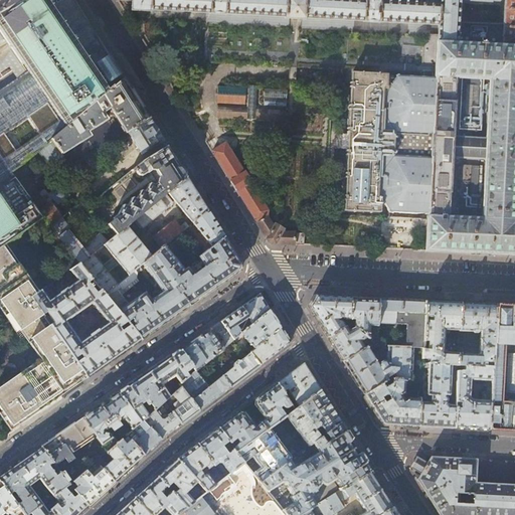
[(0,0),(0,12),(21,0),(0,0)]
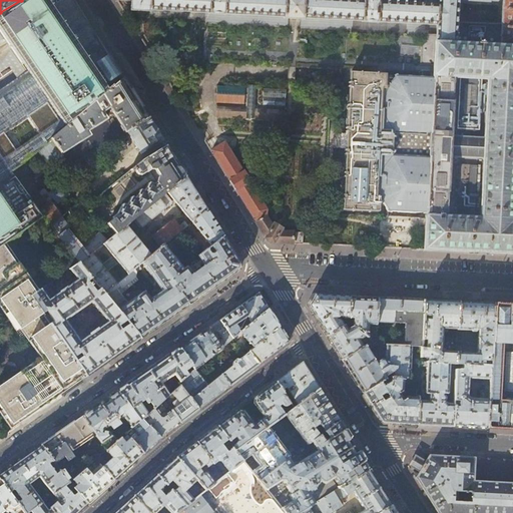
[(49,3),(47,0),(21,0),(0,12),(0,32),(29,71),(0,90),(0,245),(42,216),(38,210),(11,172),(18,166),(37,150),(51,138),(124,77),(117,65),(112,57),(95,70),(68,31),(49,3)]
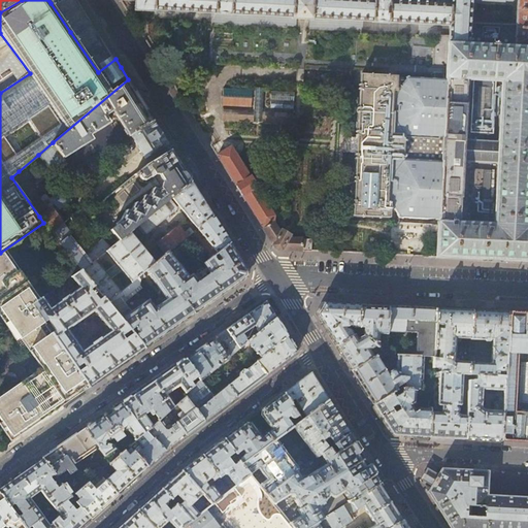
[(482,0),(505,1),(505,0),(517,1),(516,0),(120,0),(126,9),(135,10),(156,11),(156,10),(216,13),(216,14),(233,15),(233,14),(293,18),(293,19),(314,20),(314,19),(372,22),(372,23),(390,24),(390,23),(450,26),(449,36),(436,35),(436,42),(433,43),(433,36),(212,25),(211,62),(363,70),(363,79),(360,79),(360,85),(363,85),(362,103),(359,102),(359,107),(362,107),(361,126),(358,126),(358,130),(360,130),(360,145),(359,149),(357,149),(357,154),(359,154),(358,172),(356,172),(356,177),(358,177),(357,195),(355,195),(354,200),(357,200),(357,215),(364,216),(364,218),(365,218),(365,216),(381,216),(381,219),(383,219),(383,218),(391,218),(391,206),(392,206),(393,207),(394,207),(400,216),(399,217),(400,218),(401,217),(413,217),(413,218),(415,218),(415,217),(426,218),(426,219),(428,219),(428,218),(439,219),(439,222),(438,222),(438,257),(527,260),(527,0),(517,0),(516,25),(470,23),(471,0),(482,0)]
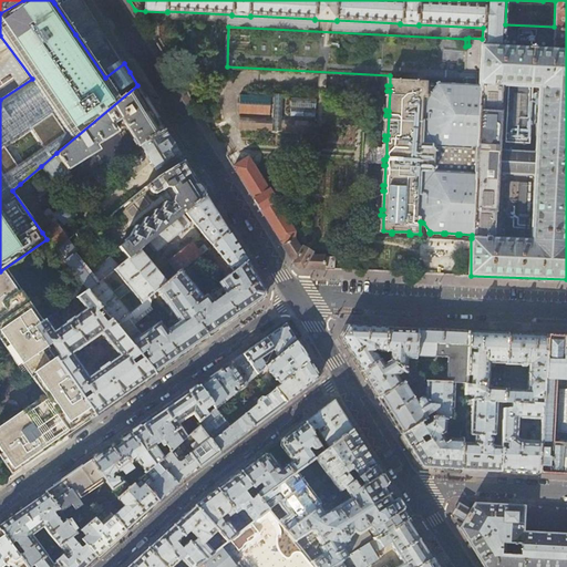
[(84,191),(89,187),(91,193),(88,195),(93,202),(113,185),(103,168),(141,145),(165,130),(148,103),(137,85),(57,153),(68,168),(69,168),(71,172),(71,173),(84,191)]
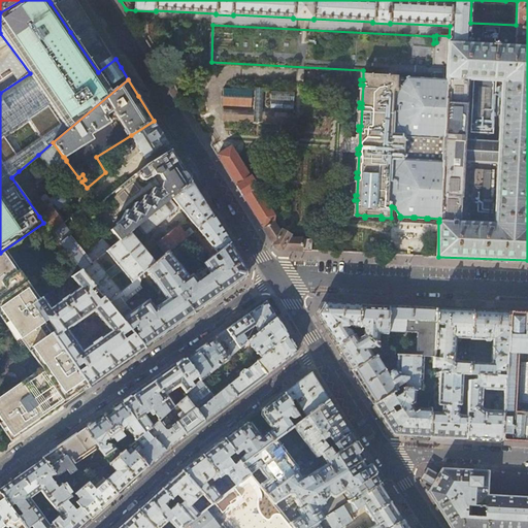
[(293,124),(294,111),(263,109),(264,89),(255,89),(254,109),(223,107),(223,120),(293,124)]
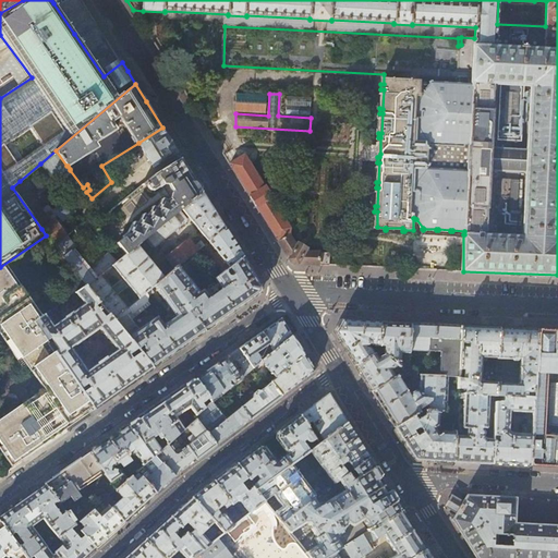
[(266,112),(267,95),(237,94),(235,111),(266,112)]
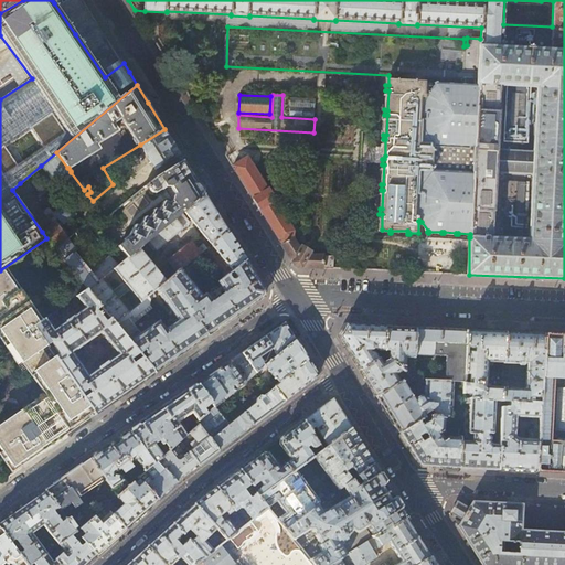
[(315,117),(316,99),(285,97),(285,115),(315,117)]
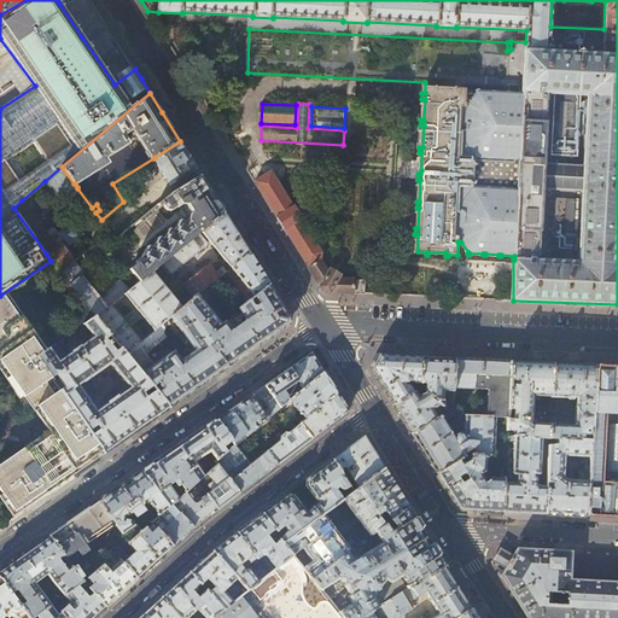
[(188,156),(180,141),(153,158),(170,186),(197,169),(188,156)]
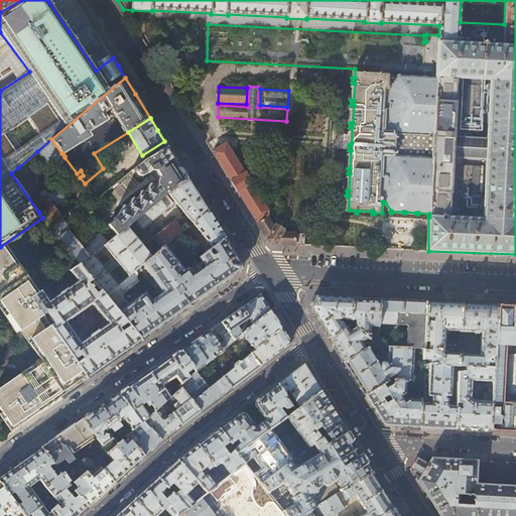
[(51,139),(37,151),(50,167),(65,157),(65,156),(62,153),(61,153),(51,139)]
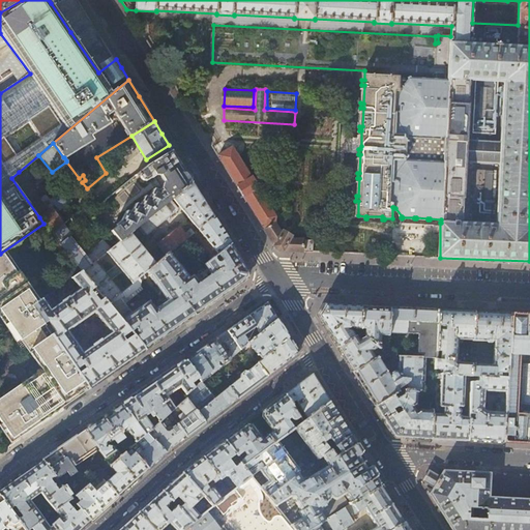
[(280,251),(313,252),(314,240),(292,239),(291,238),(290,235),(285,232),(283,233),(280,231),(274,223),(276,218),(258,189),(259,188),(253,179),(252,180),(232,147),(218,155),(276,248),(280,251)]
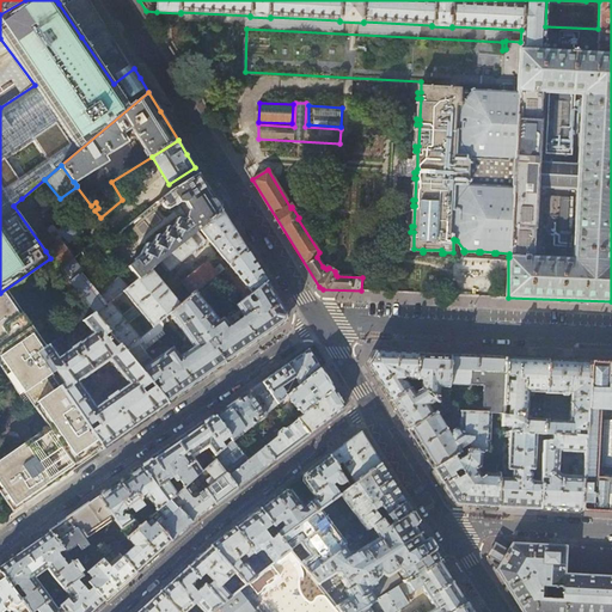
[(200,228),(222,210),(212,195),(199,173),(172,190),(155,203),(157,206),(160,203),(164,209),(169,210),(177,204),(187,219),(183,220),(179,218),(178,218),(178,219),(177,219),(172,228),(169,226),(167,226),(167,227),(161,237),(159,236),(158,234),(157,236),(155,236),(151,245),(148,244),(147,244),(146,244),(145,245),(140,254),(134,259),(135,261),(128,267),(139,279),(151,269),(158,263),(196,231),(200,228)]
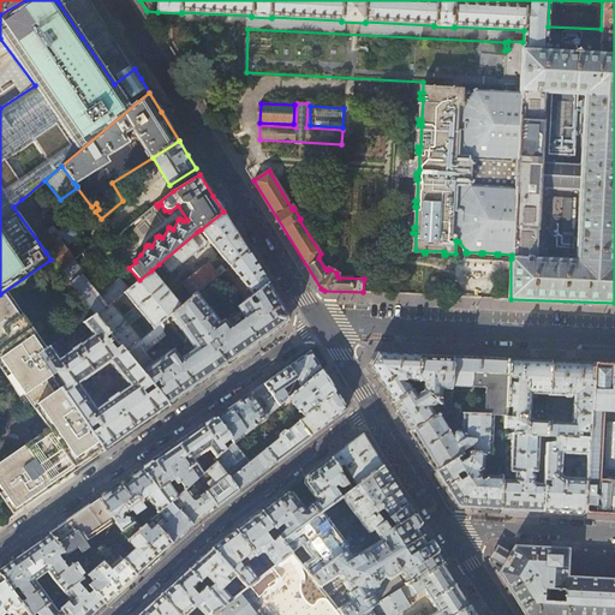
[(73,215),(55,230),(52,225),(46,231),(40,221),(42,219),(42,216),(41,214),(37,214),(35,216),(22,199),(13,207),(46,252),(60,242),(61,244),(65,240),(69,244),(83,233),(96,222),(90,214),(79,224),(73,215)]
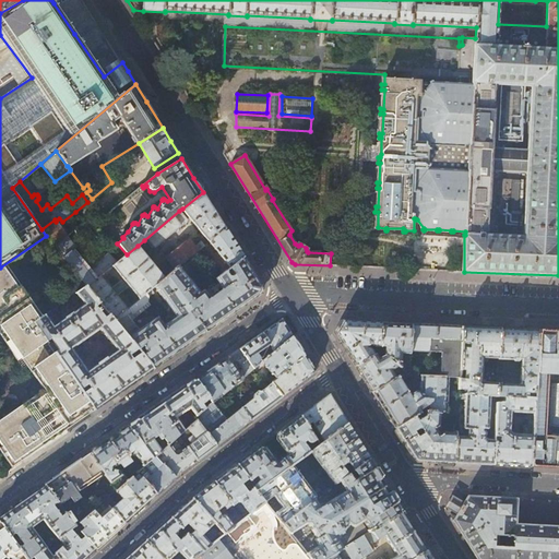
[(212,206),(203,192),(182,209),(209,241),(225,228),(212,206)]
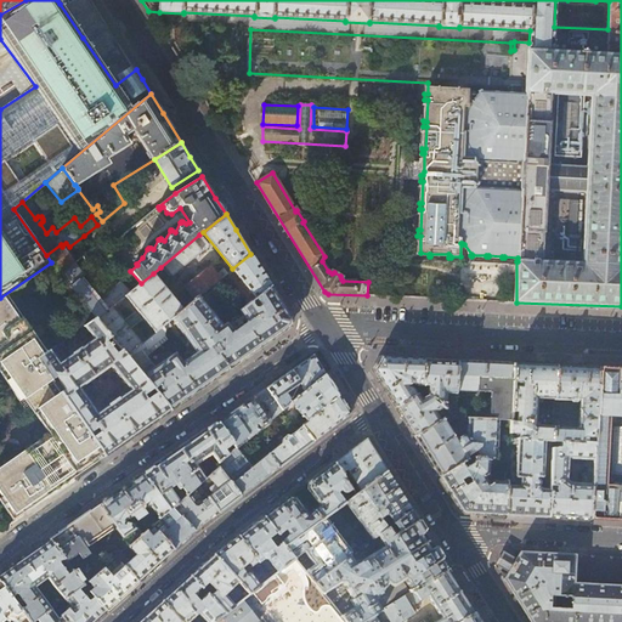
[(209,244),(199,235),(160,267),(169,278),(209,244)]
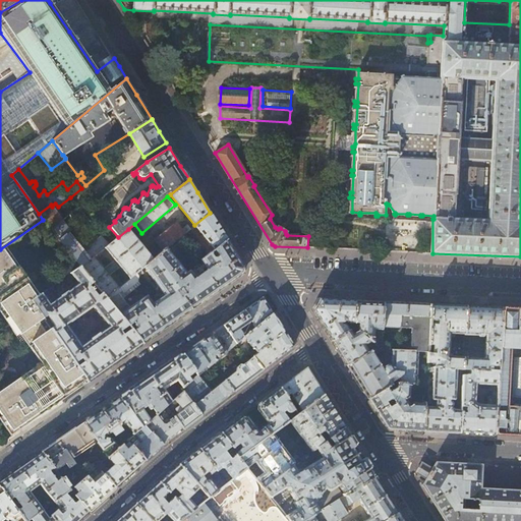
[(79,267),(81,268),(90,262),(81,251),(66,234),(75,227),(69,214),(62,220),(52,207),(51,205),(39,214),(43,220),(58,240),(79,267)]
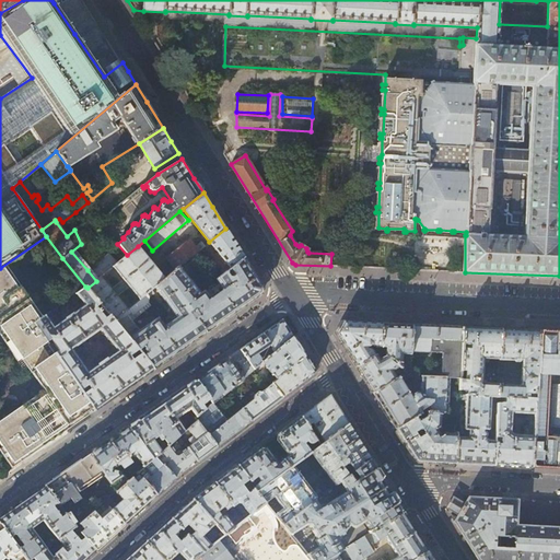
[(234,243),(225,229),(209,242),(229,265),(222,270),(224,273),(226,271),(230,268),(244,257),(234,243)]
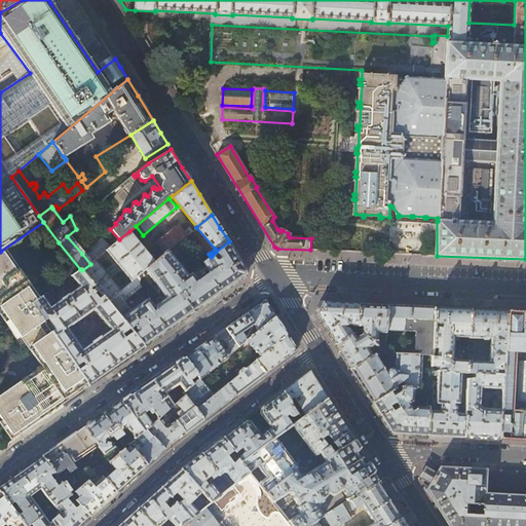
[(165,254),(168,251),(193,230),(190,227),(183,233),(177,226),(156,242),(165,254)]
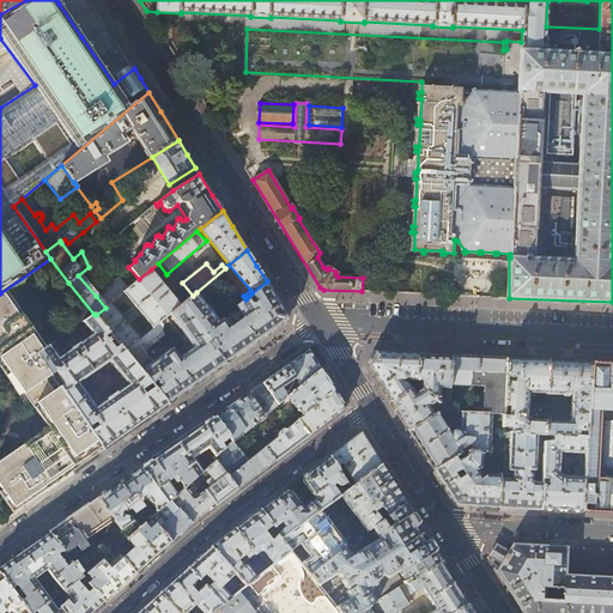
[(180,305),(151,269),(139,279),(128,287),(123,292),(153,327),(167,317),(169,314),(180,305)]
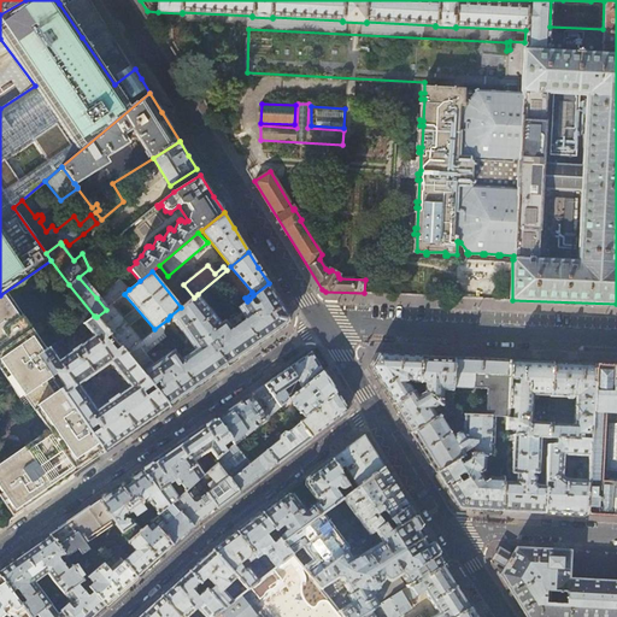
[(124,294),(129,289),(119,278),(116,282),(113,280),(99,292),(100,294),(97,298),(106,310),(111,305),(124,294)]
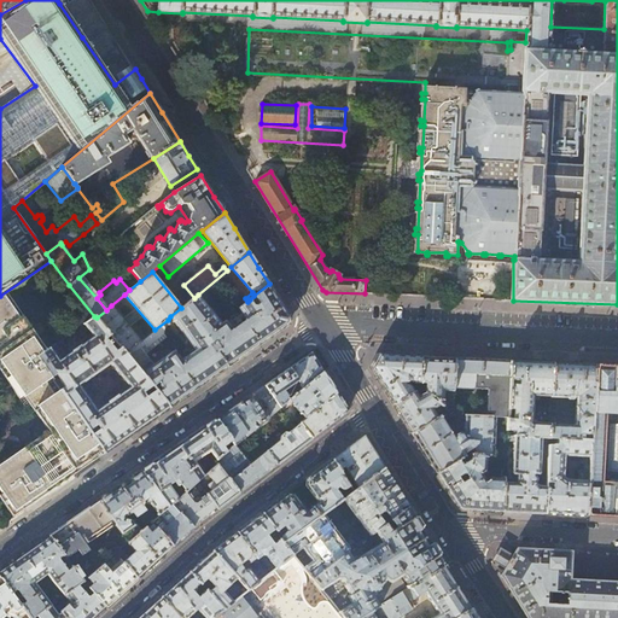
[(279,301),(269,284),(254,296),(258,304),(255,307),(250,299),(248,302),(238,308),(246,321),(232,331),(226,321),(221,324),(198,295),(194,298),(181,308),(170,316),(194,350),(210,340),(228,367),(261,344),(289,325),(290,318),(279,301)]
